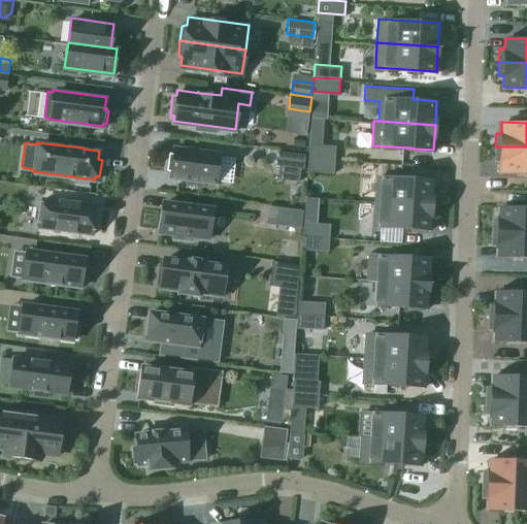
[(308,156),(334,158),(335,144),(309,142),(308,156)]
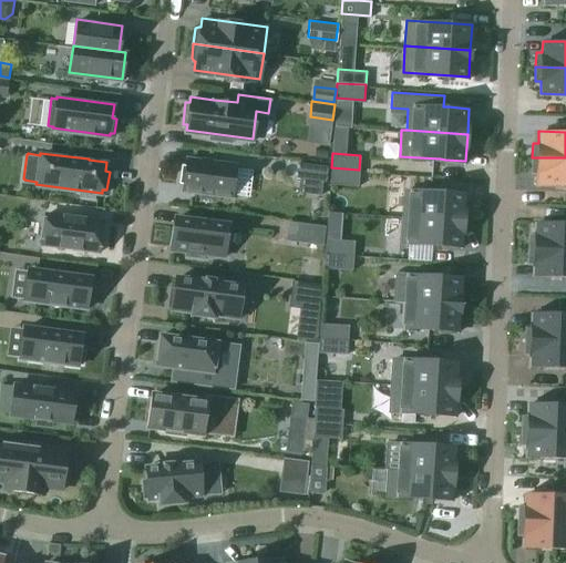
[(201,159),(187,156),(186,163),(182,163),(179,182),(184,182),(183,188),(199,191),(198,195),(215,197),(216,193),(232,195),(236,163),(213,160),(214,160),(201,157),(201,159)]
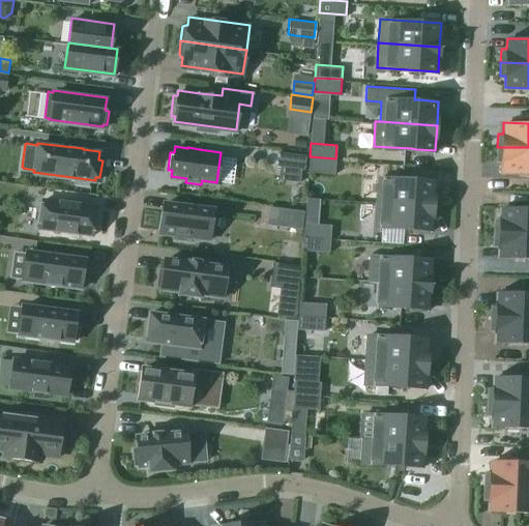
[(528,147),(497,147),(496,159),(502,161),(502,172),(528,172),(528,147)]
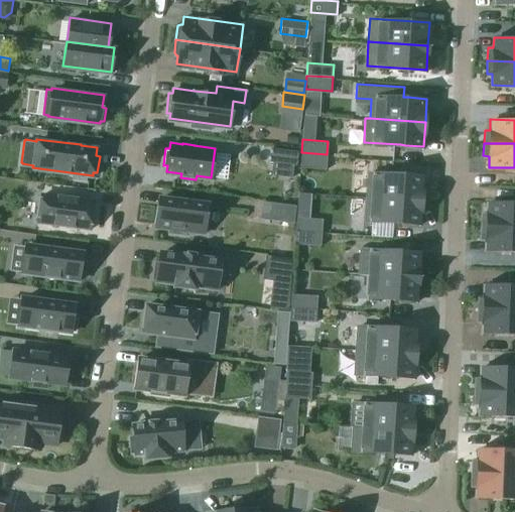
[(298,149),(270,146),(269,160),(296,163),(298,149)]
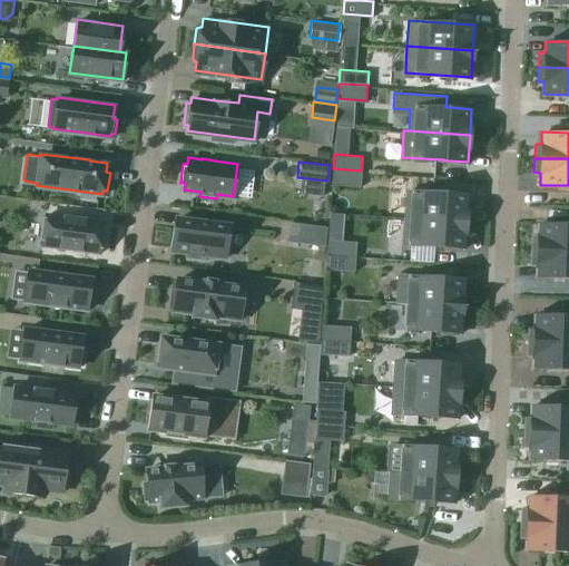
[(333,168),(332,183),(361,185),(361,171),(333,168)]
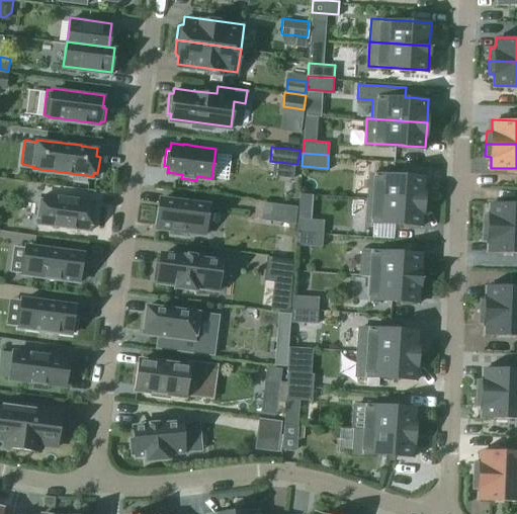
[(425,176),(370,172),(368,196),(424,199),(425,176)]
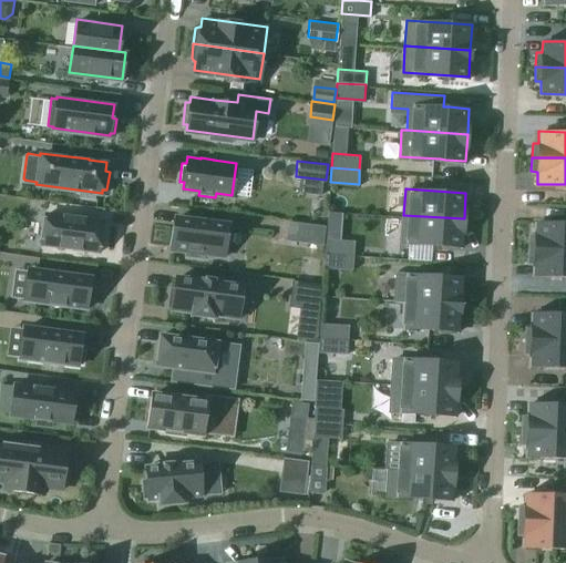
[(103,219),(45,212),(42,243),(99,251),(103,219)]
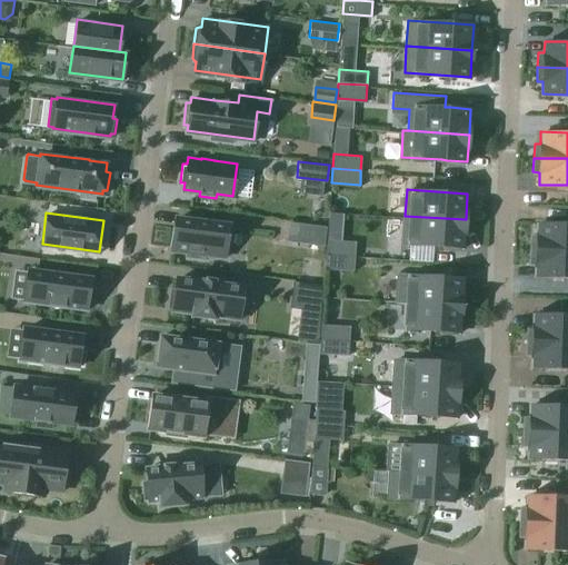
[(229,224),(176,216),(171,248),(186,250),(186,255),(203,257),(205,253),(225,256),(229,224)]
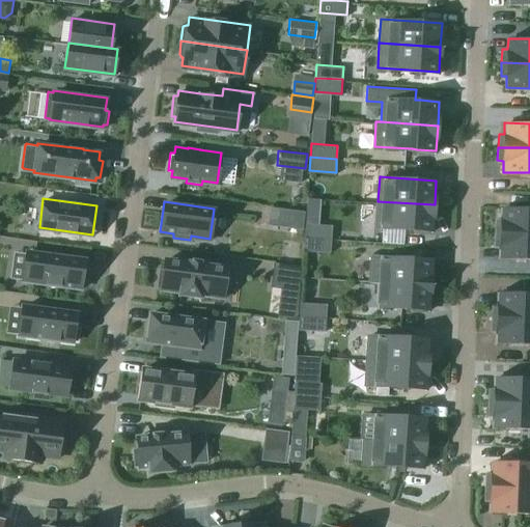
[(435,204),(378,201),(375,225),(433,229),(435,204)]
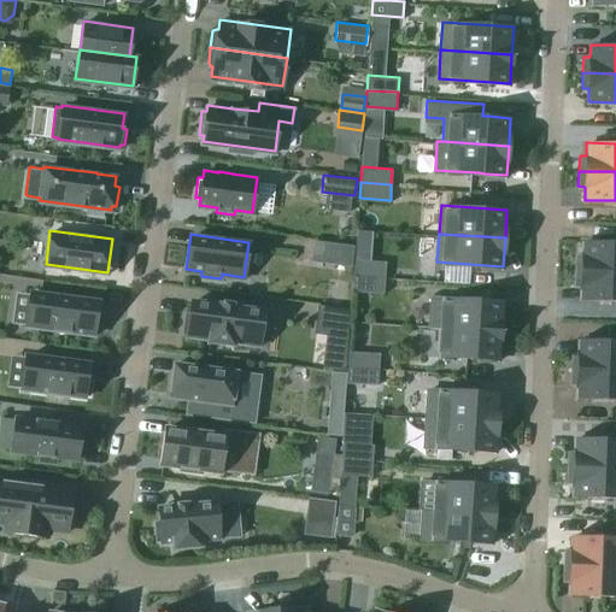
[(312,258),(351,263),(353,245),(315,240),(312,258)]
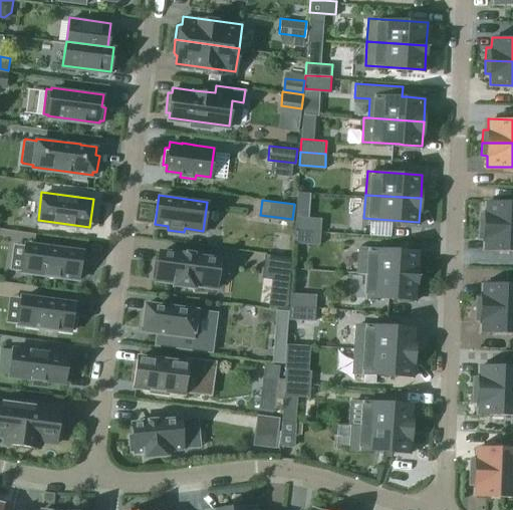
[(485,212),(479,211),(479,224),(512,225),(512,201),(485,201),(485,212)]
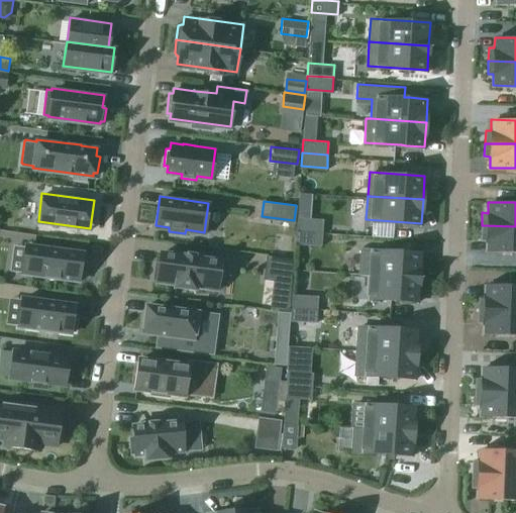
[(297,229),(322,231),(323,218),(298,216),(297,229)]
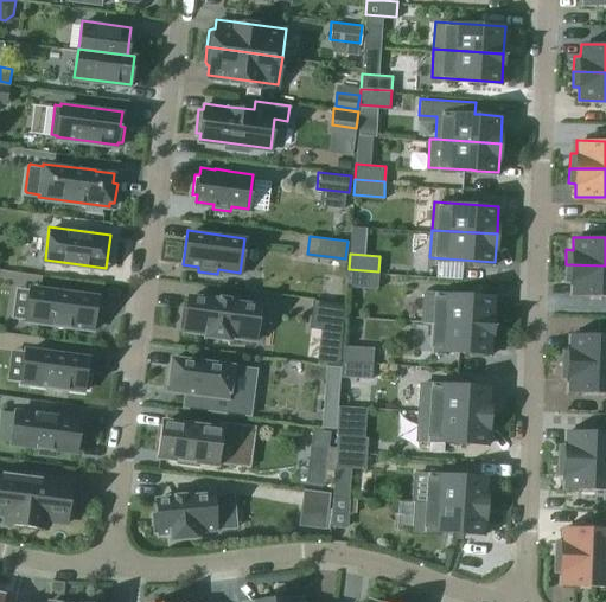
[(572,280),(571,293),(605,294),(605,266),(566,264),(565,280),(572,280)]
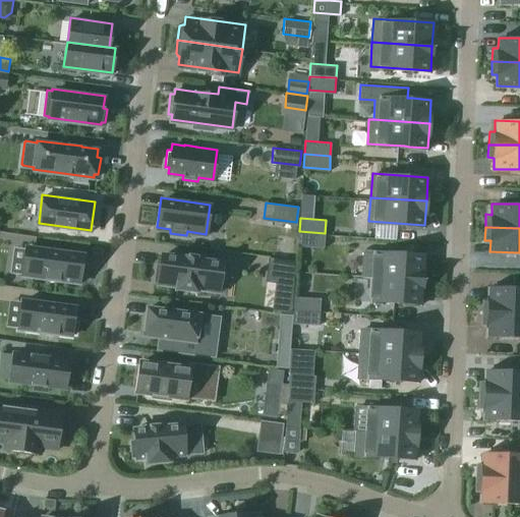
[(325,233),(299,231),(298,244),(324,246),(325,233)]
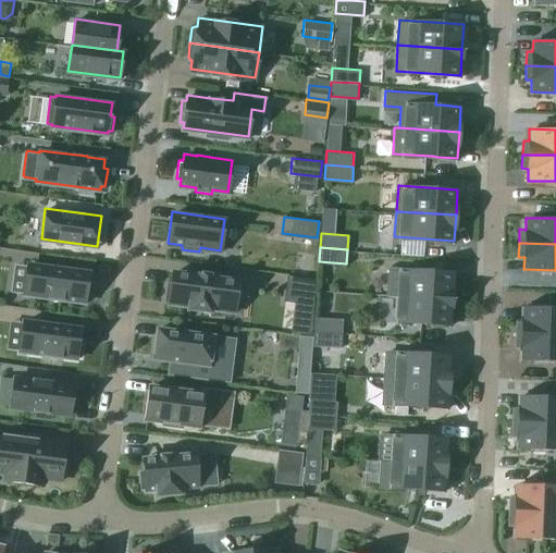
[(24,293),(85,302),(87,292),(91,292),(94,275),(89,275),(89,271),(66,268),(54,266),(54,267),(27,262),(24,293)]
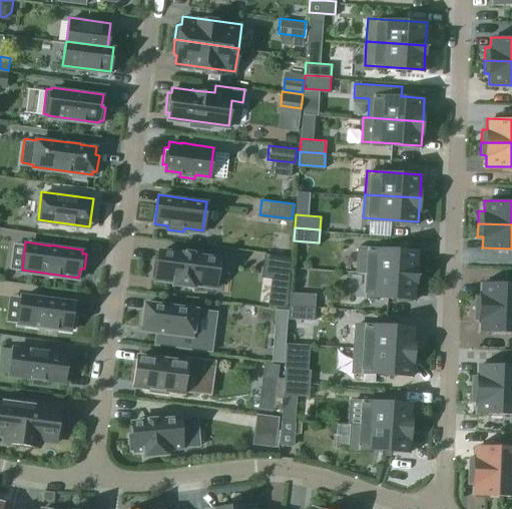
[(417,275),(418,250),(359,246),(357,271),(367,272),(417,275)]
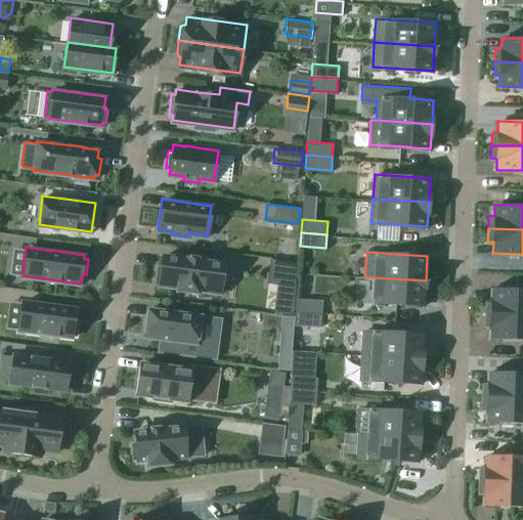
[(163,255),(162,265),(158,264),(156,282),(160,283),(160,285),(178,287),(178,289),(199,292),(199,290),(207,291),(208,291),(214,292),(215,292),(220,293),(222,275),(224,263),(219,262),(218,262),(212,261),(211,261),(202,260),(202,258),(198,257),(189,256),(185,256),(185,257),(163,255)]
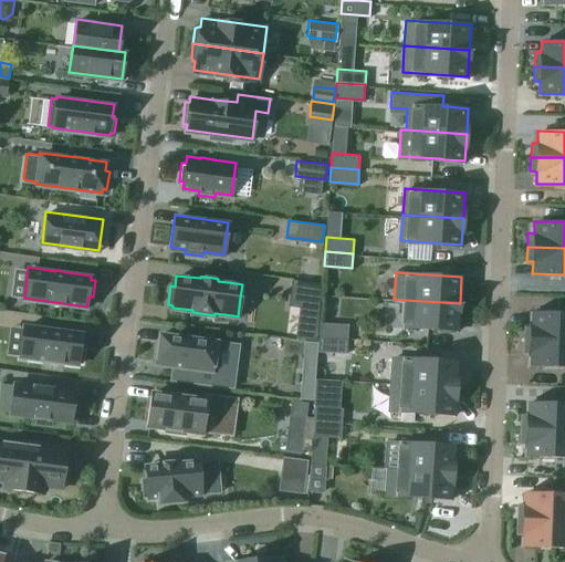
[(294,278),(291,300),(304,302),(300,333),(296,333),(295,336),(317,340),(321,281),(294,278)]
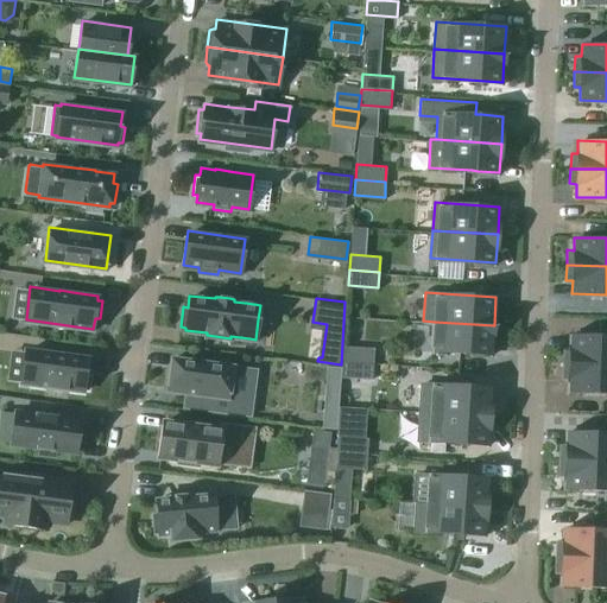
[(435,322),(432,349),(492,353),(494,325),(435,322)]
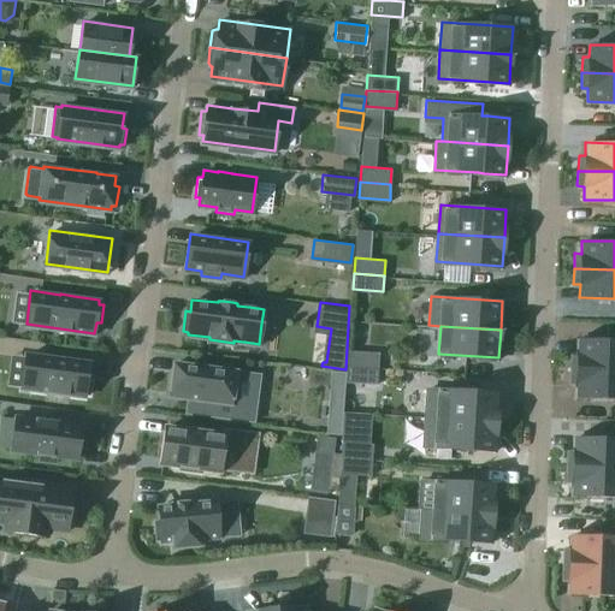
[(614,339),(578,338),(578,351),(571,351),(571,367),(614,368),(614,339)]
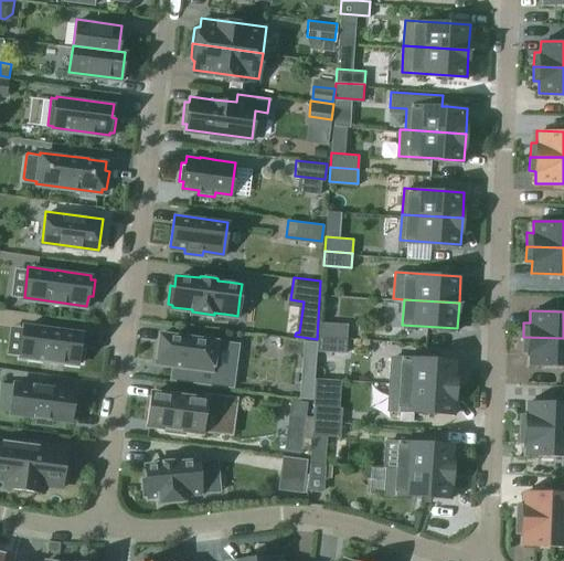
[(347,337),(348,323),(319,320),(318,335),(347,337)]
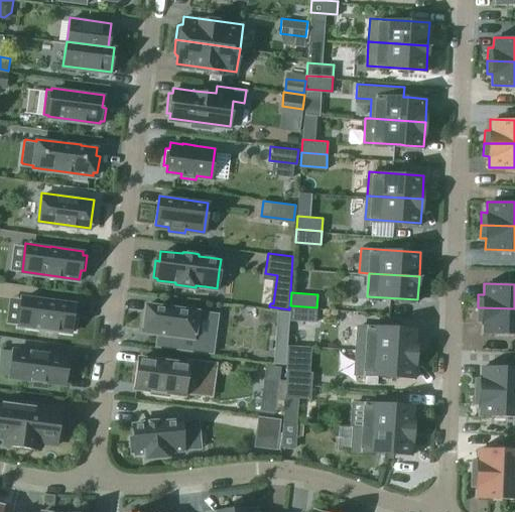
[(18,324),(71,331),(71,328),(75,329),(77,313),(73,313),(75,302),(22,295),(18,324)]
